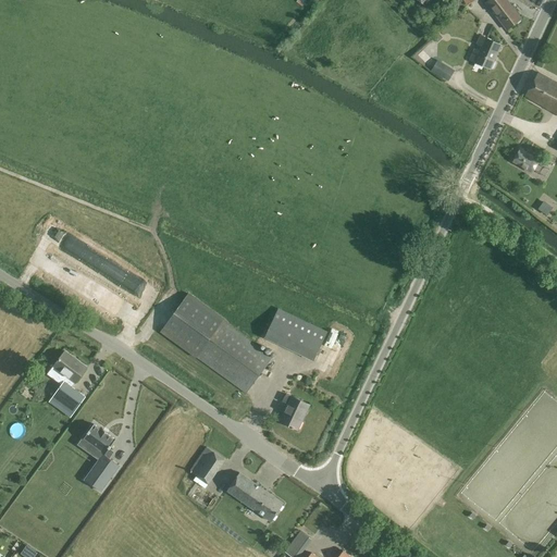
[(484,0),(507,29),(516,23),(518,24),(520,21),(520,19),(521,19),(507,0),(484,0)]
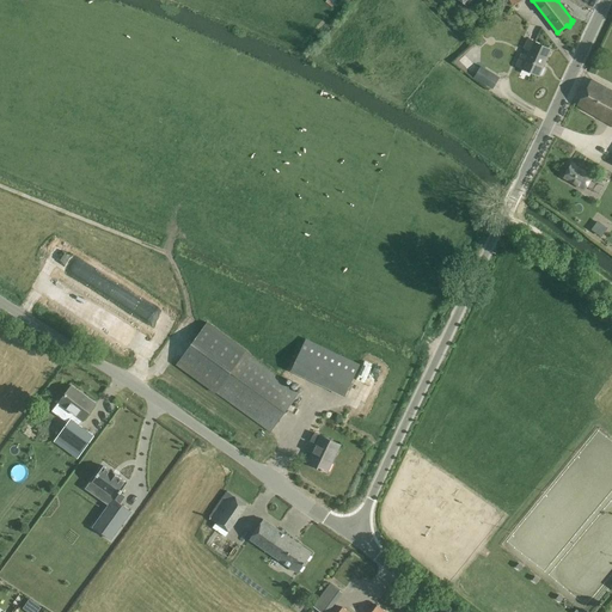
[(542,67),(551,49),(527,38),(524,49),(528,51),(526,56),(521,54),(516,65),(538,75),(539,74),(540,74),(542,74),(544,69),(544,67),(542,67)]
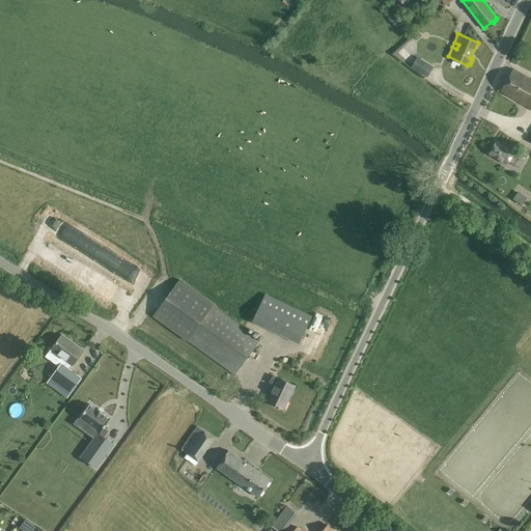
[(418,57),(411,67),(426,78),(434,67),(418,57)]
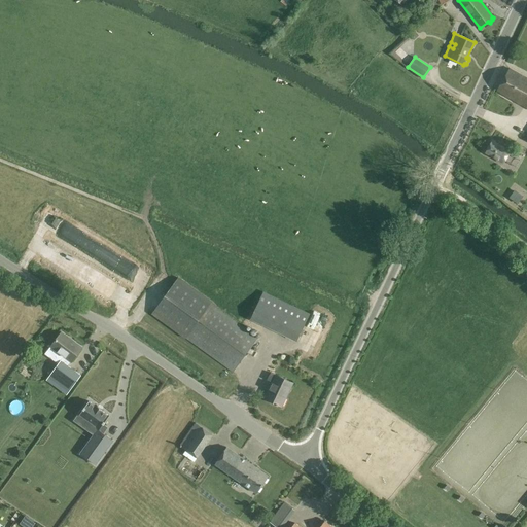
[(526,77),(508,68),(496,91),(526,108),(526,77)]
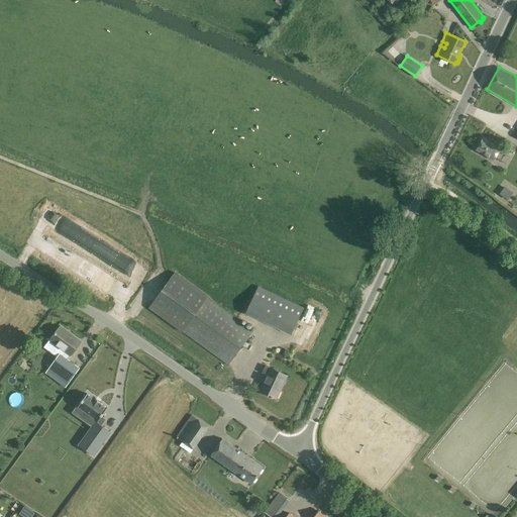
[(492,160),(499,148),(482,138),(475,149),(492,160)]
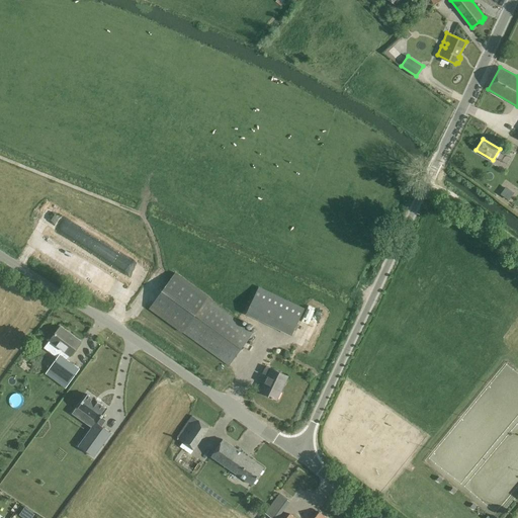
[(505,190),(501,195),(508,200),(512,194),(505,190)]
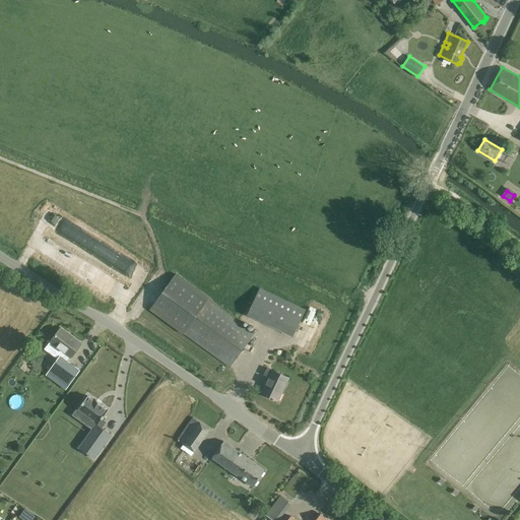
[(176,273),(149,310),(183,333),(230,367),(254,333),(208,300),(209,298),(176,273)]
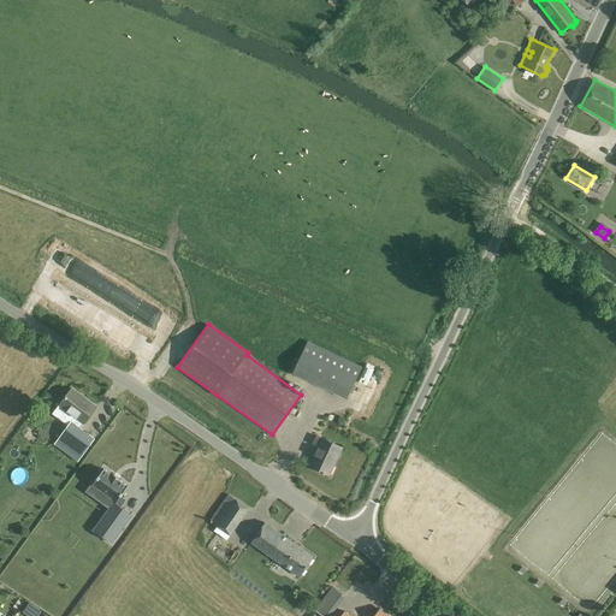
[(347,398),(362,366),(308,341),(292,373),(347,398)]
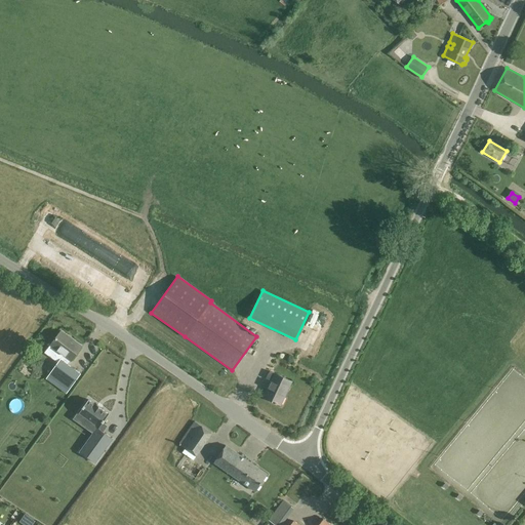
[(71,360),(82,346),(62,330),(50,345),(64,355),(48,375),(52,377),(69,390),(80,373),(68,364),(69,364),(69,363),(71,360)]
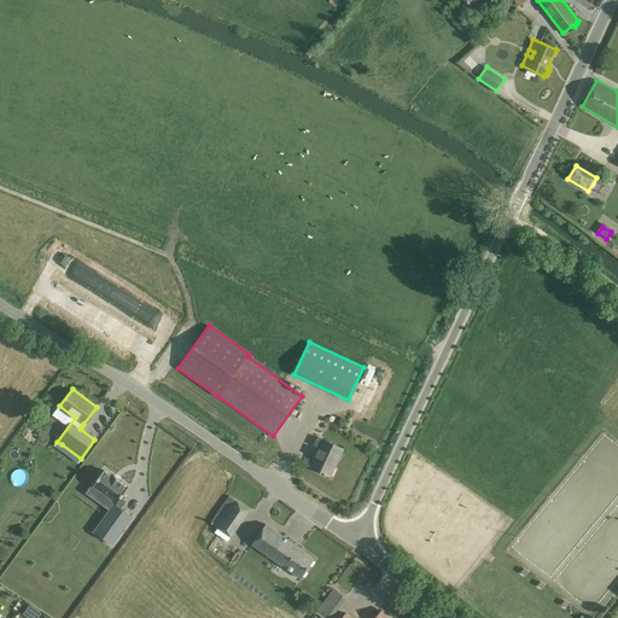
[(320,447),(310,467),(331,477),(343,449),(318,437),(314,444),(320,447)]
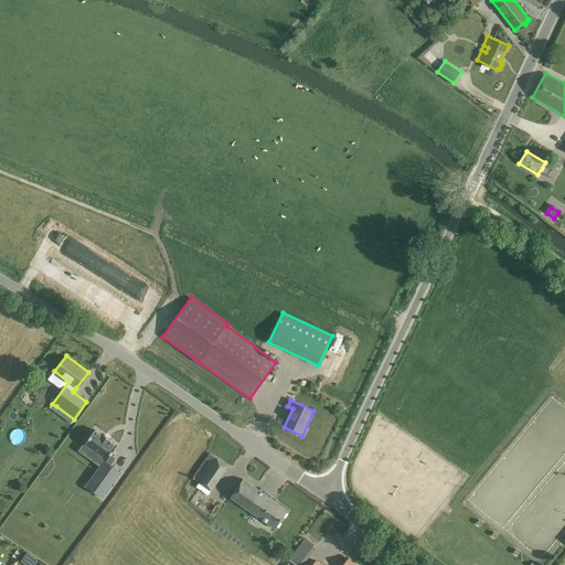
[(104,435),(104,436),(95,430),(85,445),(93,450),(89,455),(103,464),(86,487),(103,498),(120,472),(110,465),(115,458),(110,456),(117,446),(109,440),(110,439),(104,435)]
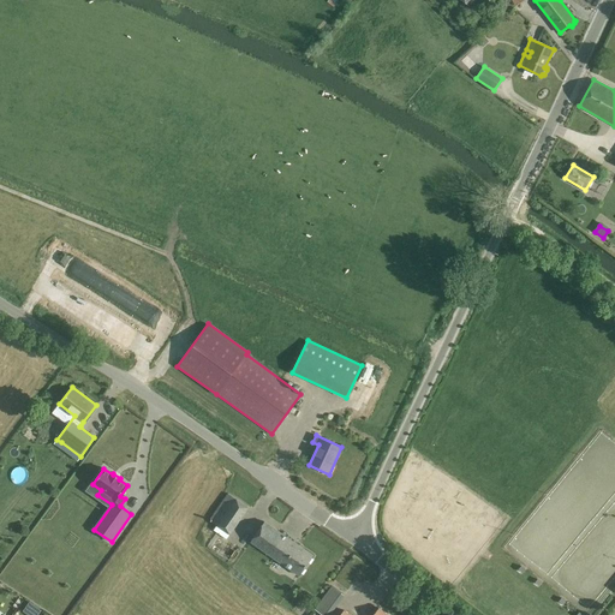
[(236,499),(228,494),(210,520),(230,533),(249,507),(236,499)]
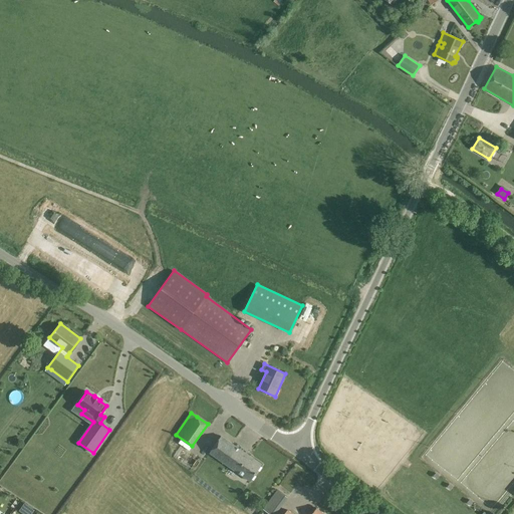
[(221,436),(209,453),(250,481),(262,464),(221,436)]
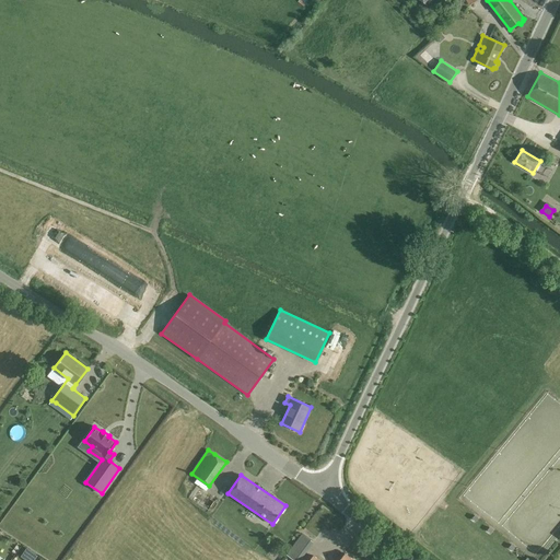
[(289,556),(296,559),(302,559),(314,538),(302,532),(289,556)]
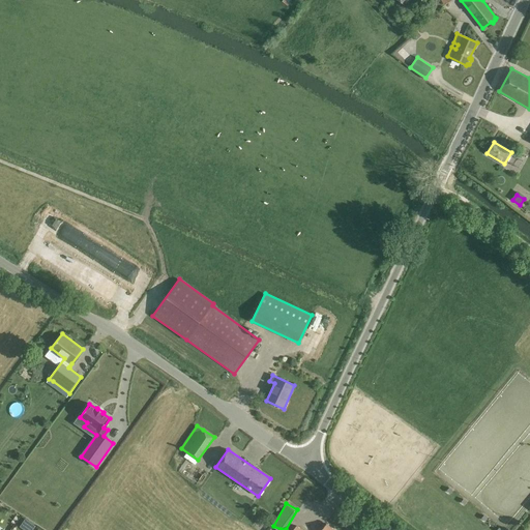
[(22,526),(27,529),(34,529),(38,525),(27,518),(22,526)]
